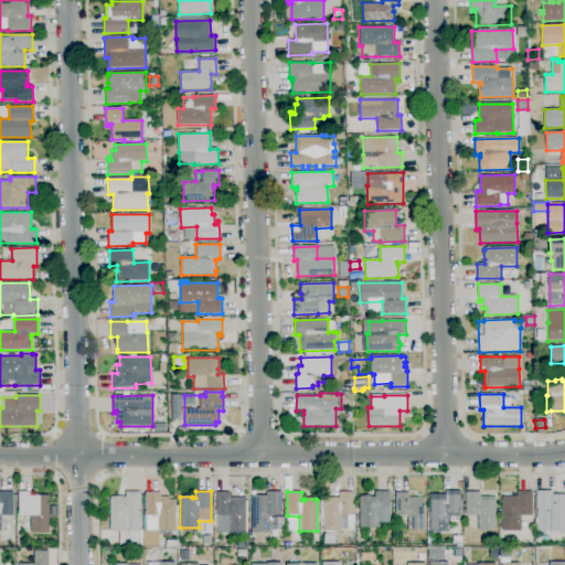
[(377,528),(360,528),(359,497),(372,496),(372,498),(375,497),(375,491),(390,491),(390,522),(377,523),(377,528)]
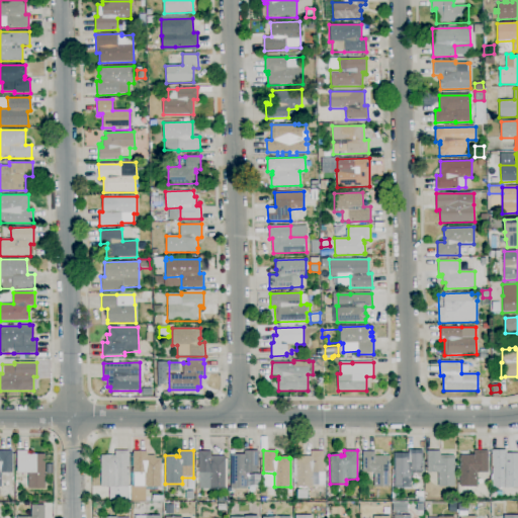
[(411,488),(394,488),(394,483),(393,483),(393,470),(394,470),(394,453),(408,453),(408,450),(422,450),(422,472),(411,472),(411,488)]
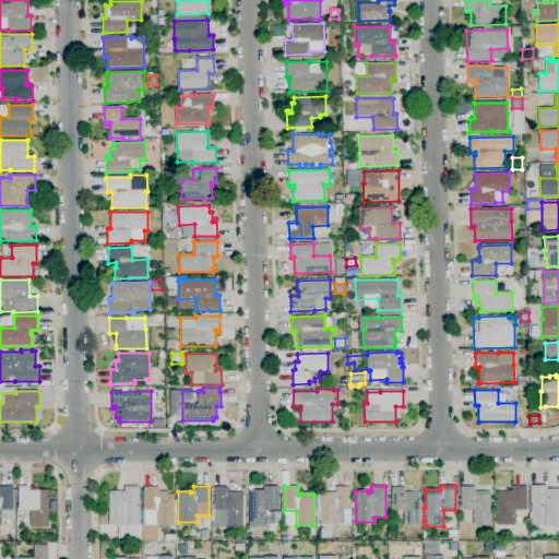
[(514,525),(496,526),(496,491),(512,491),(512,486),(526,486),(526,510),(514,510),(514,525)]
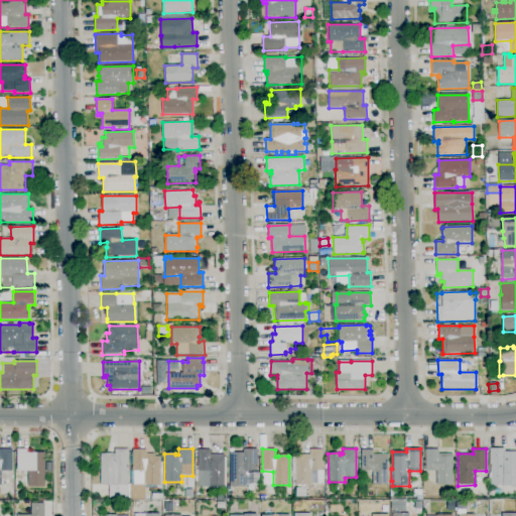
[(515,486),(491,487),(491,478),(489,478),(489,473),(491,473),(490,448),(504,448),(505,452),(515,452),(515,486)]
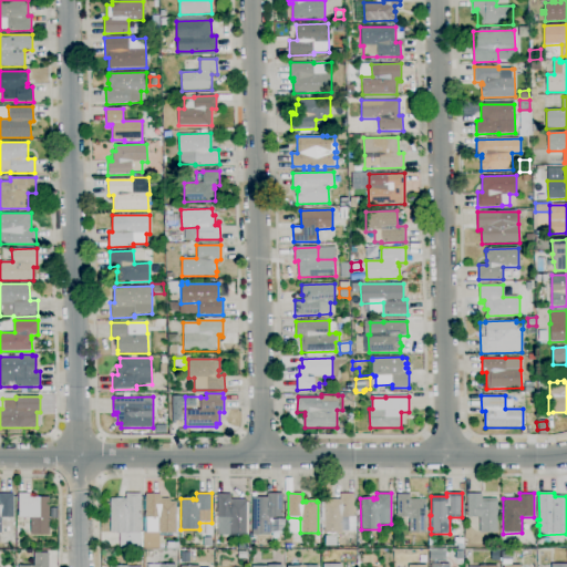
[(1,534),(0,534),(0,494),(13,494),(13,518),(1,518),(1,534)]
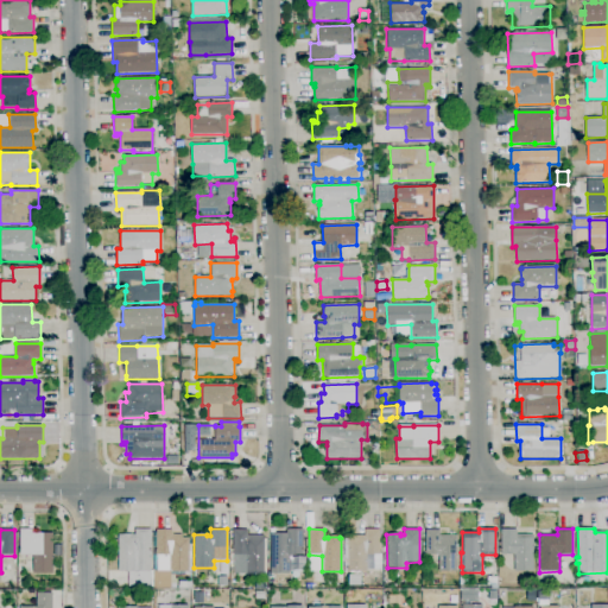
[(33,574),(32,556),(20,556),(19,530),(36,530),(36,533),(54,533),(54,542),(52,542),(54,574),(33,574)]
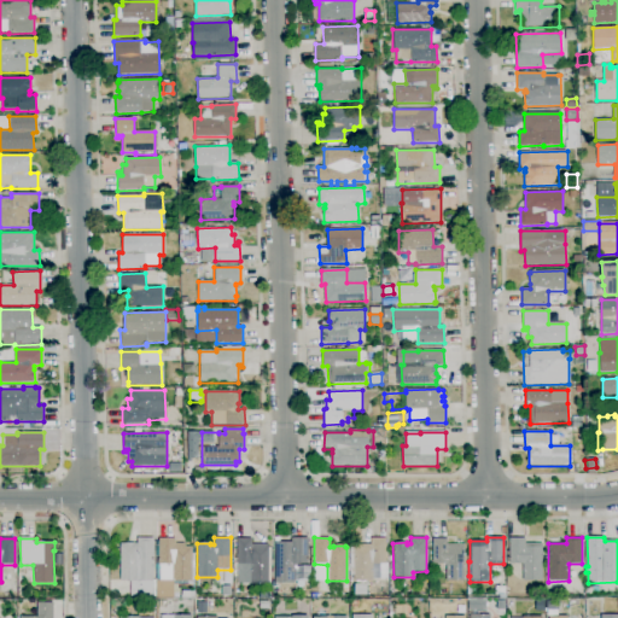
[(156,599),(130,598),(130,582),(120,582),(120,543),(126,543),(134,543),(136,543),(136,538),(153,538),(153,579),(156,579),(156,599)]
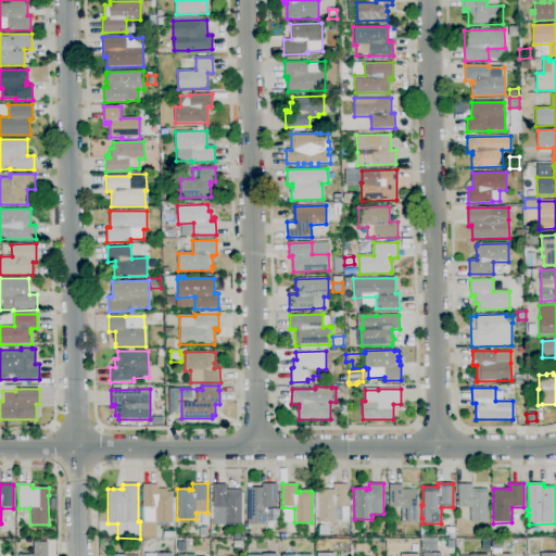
[(155,540),(140,539),(140,523),(143,523),(143,508),(142,508),(143,484),(158,484),(158,489),(166,489),(166,492),(173,492),(173,510),(175,510),(175,522),(173,522),(173,523),(155,522),(155,540)]
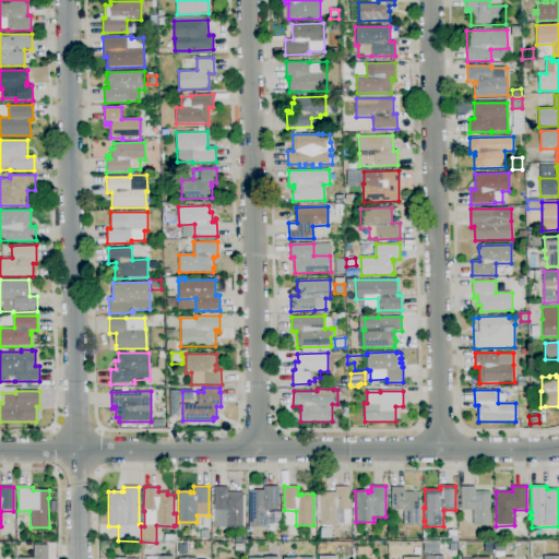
[(242,528),(227,528),(227,527),(215,527),(215,510),(214,510),(214,487),(227,487),(227,492),(242,492),(242,528)]
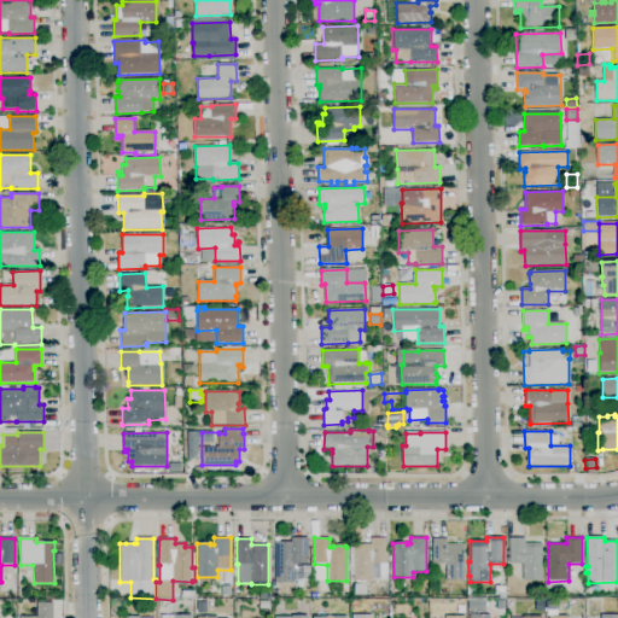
[(293,583),(274,583),(274,542),(291,542),(291,538),(308,538),(308,564),(308,583),(293,583)]
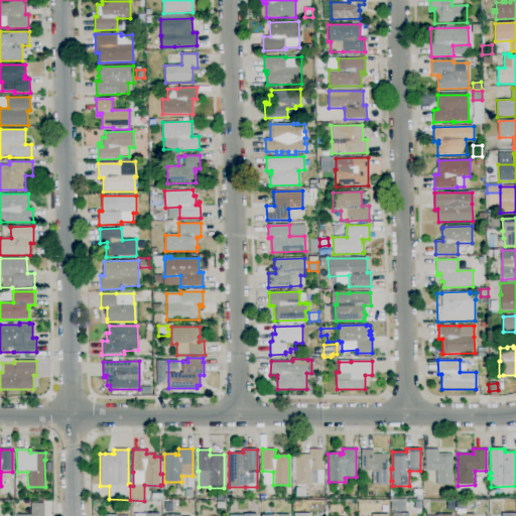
[(311,485),(295,486),(295,456),(309,456),(309,449),(323,449),(323,471),(311,471),(311,485)]
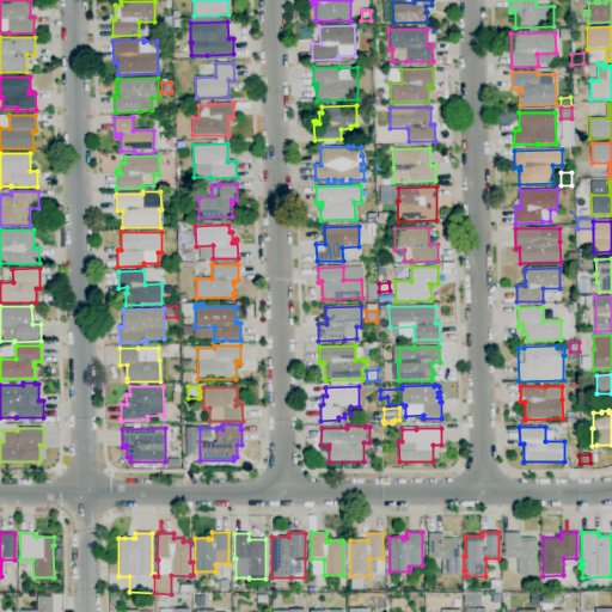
[(441,576),(441,558),(429,558),(428,533),(442,533),(442,539),(459,539),(459,576),(441,576)]
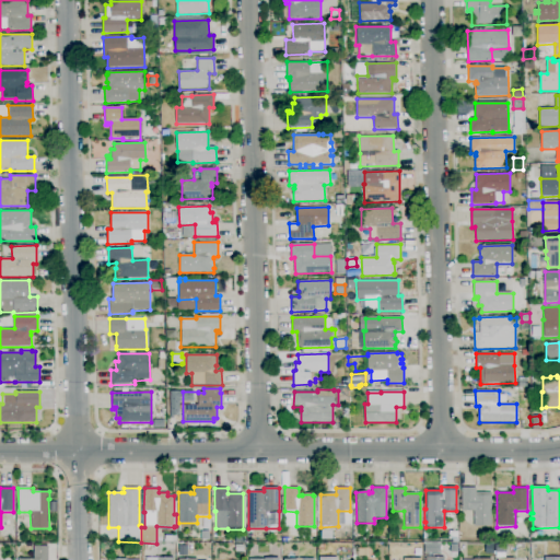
[(474,527),(474,511),(462,511),(462,488),(476,488),(476,492),(491,492),(491,527),(474,527)]
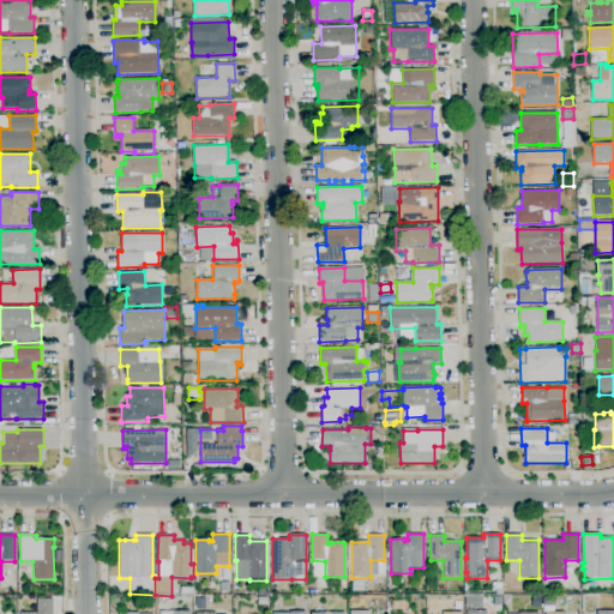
[(365,591),(351,591),(351,584),(350,584),(350,582),(351,582),(351,581),(365,581),(365,591)]
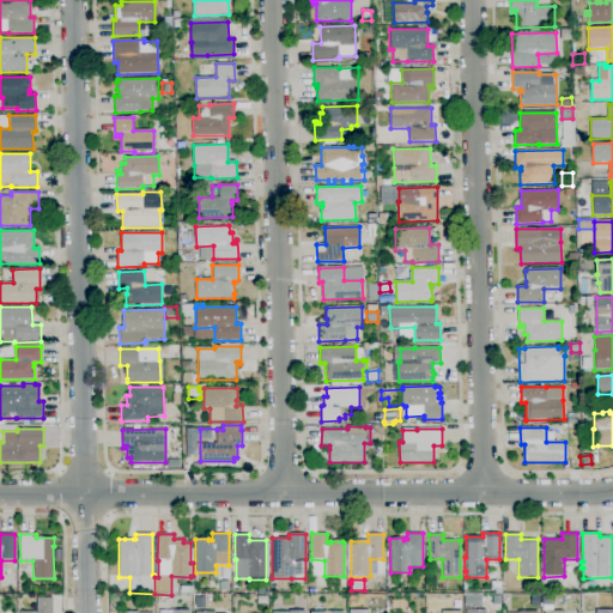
[(220,592),(219,582),(229,582),(229,590),(220,592)]
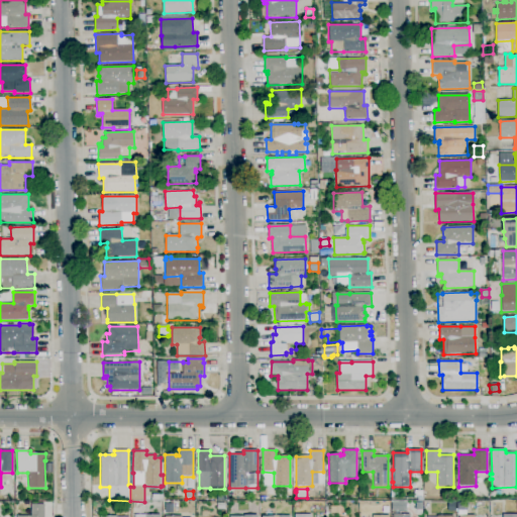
[(458,516),(458,511),(457,511),(457,503),(468,503),(468,510),(467,510),(467,516),(476,515),(476,516),(458,516)]
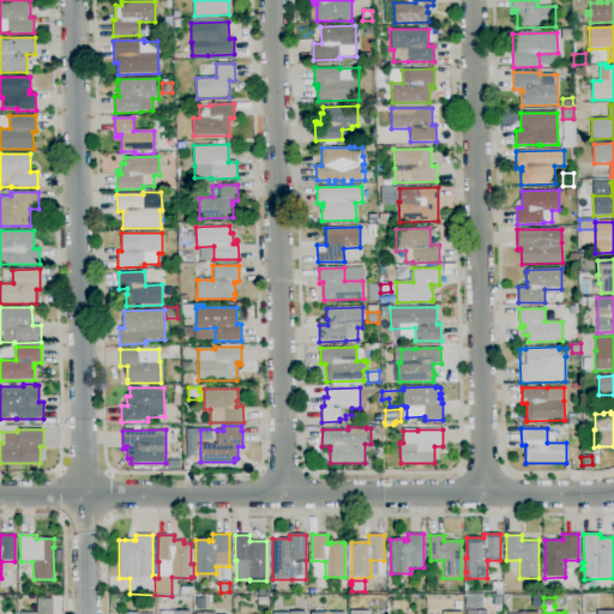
[(197,609),(197,599),(205,599),(206,609),(197,609)]
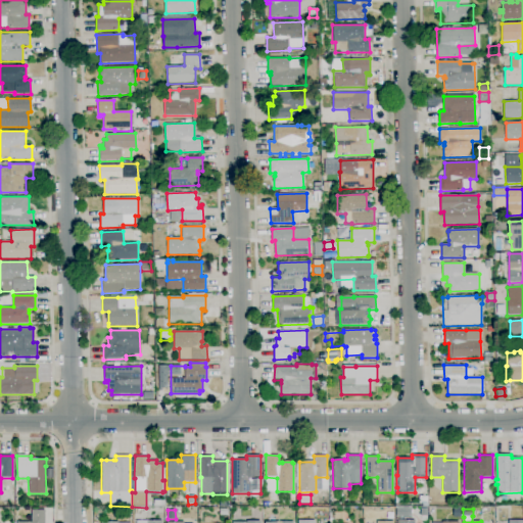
[(45,522),(17,522),(32,522),(32,511),(45,511),(45,522)]
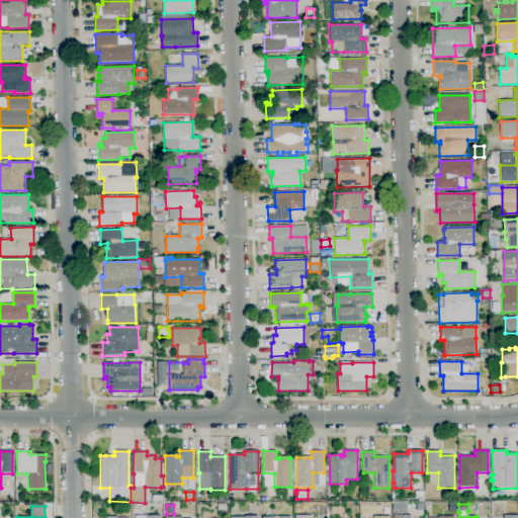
[(341,515),(336,515),(336,514),(333,514),(334,507),(336,507),(341,507),(341,515)]
